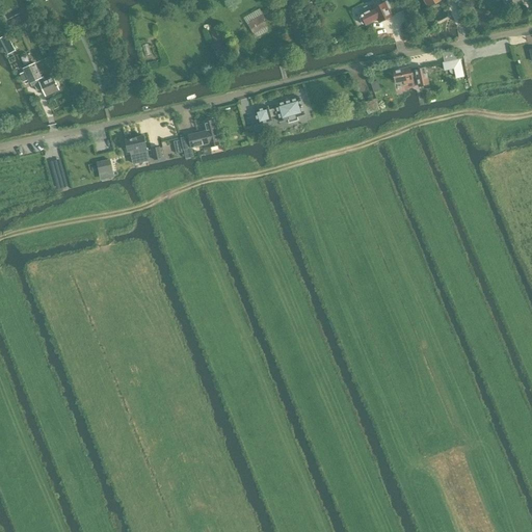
[(373,9),(361,16),(365,25),(378,20),(379,23),(392,17),(388,9),(390,8),(387,3),(392,1),(392,0),(391,0),(381,0),(383,3),(373,8),(373,9)]
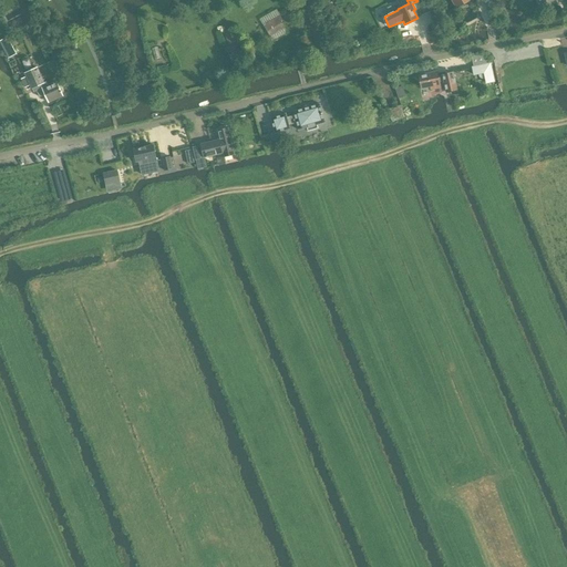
[(270,37),(286,28),(279,17),(264,26),(270,37)]
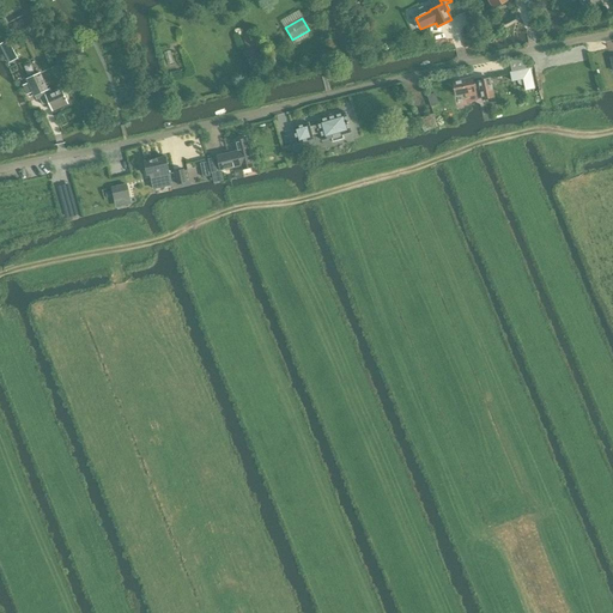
[(243,34),(242,35),(248,49),(255,46),(249,31),(248,32),(243,34)]
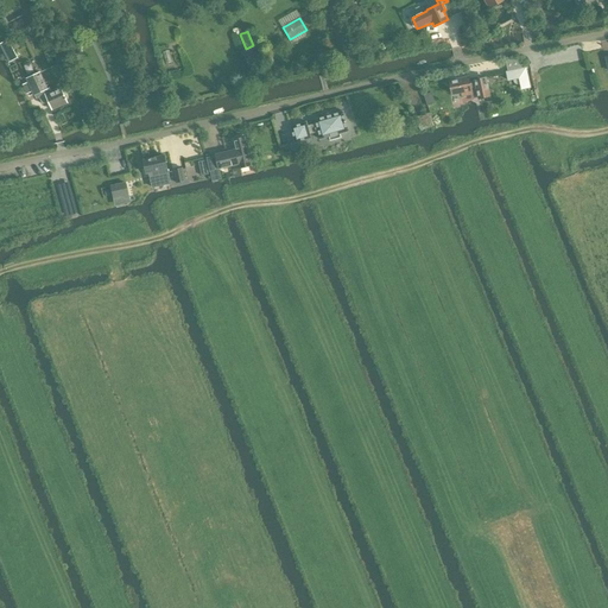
[(1,43),(0,43),(0,46),(8,62),(11,62),(17,58),(7,40),(1,43)]
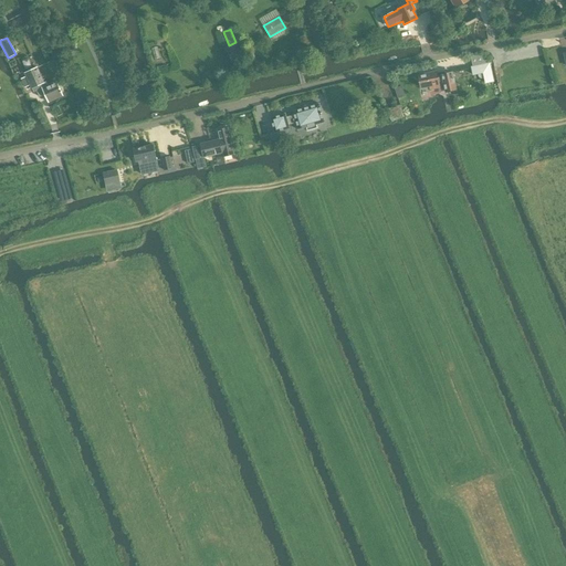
[(236,45),(229,48),(233,59),(240,55),(236,45)]
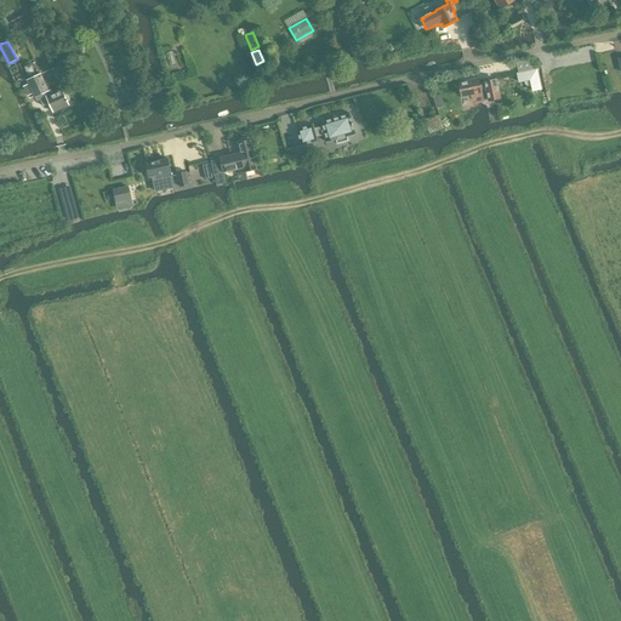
[(58,86),(66,83),(58,67),(51,69),(58,86)]
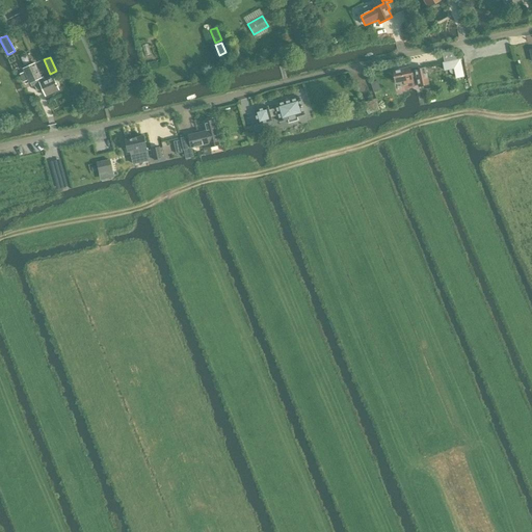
[(463,77),(460,59),(443,63),(445,71),(450,70),(450,72),(453,74),(455,74),(456,78),(463,77)]
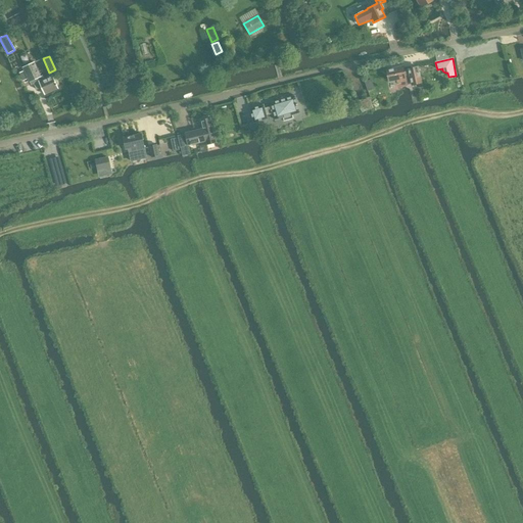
[(35,62),(22,67),(25,72),(19,74),(24,82),(24,81),(28,80),(30,82),(33,81),(37,90),(42,88),(45,95),(58,89),(52,76),(44,79),(43,77),(42,78),(35,62)]
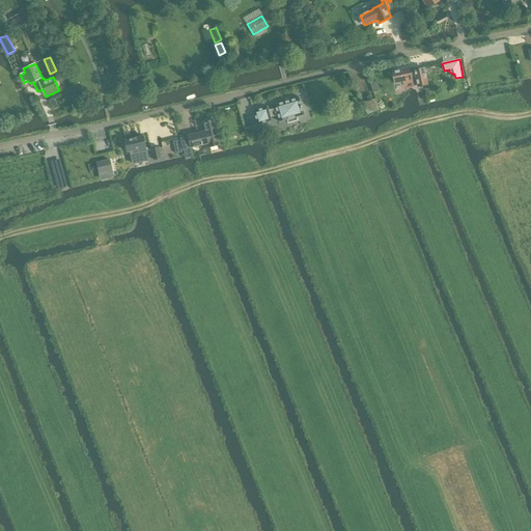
[(411,72),(410,67),(392,72),(395,83),(403,81),(403,84),(413,82),(417,81),(418,86),(427,84),(424,68),(415,71),(415,72),(411,72)]
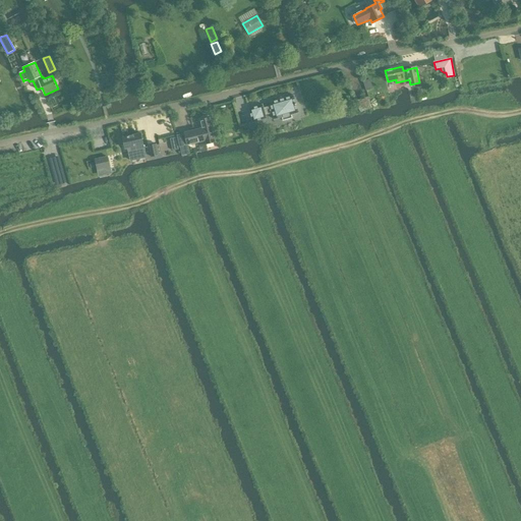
[(369,79),(362,81),(365,91),(372,89),(369,79)]
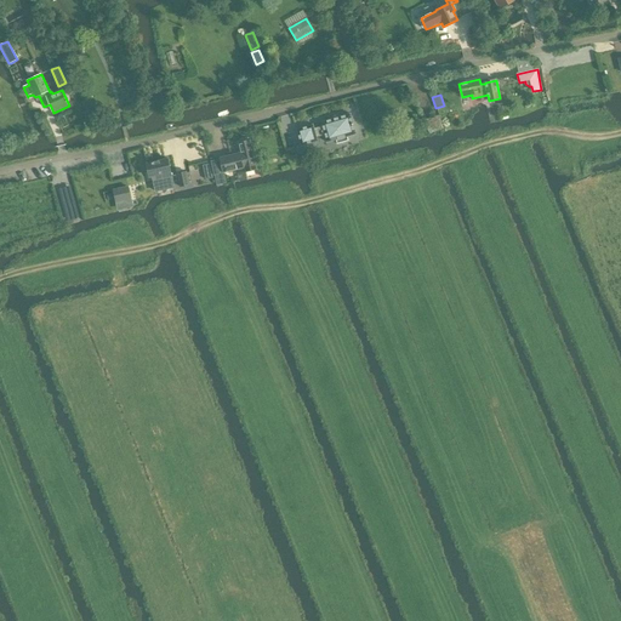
[(313,125),(296,130),(301,147),(318,142),(317,136),(324,134),(328,143),(336,141),(337,144),(348,141),(347,137),(357,135),(351,114),(322,123),(323,127),(314,130),(313,125)]
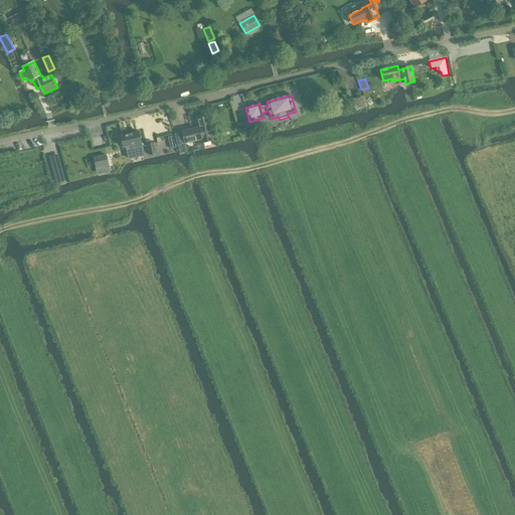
[(200,127),(182,131),(185,144),(203,139),(203,143),(213,141),(207,117),(198,119),(200,127)]
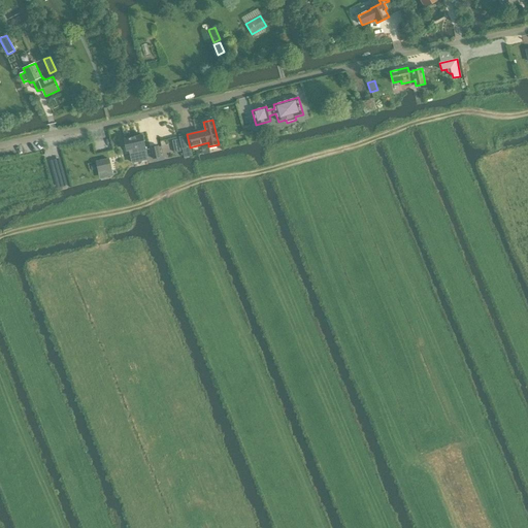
[(245,133),(246,140),(254,138),(252,131),(245,133)]
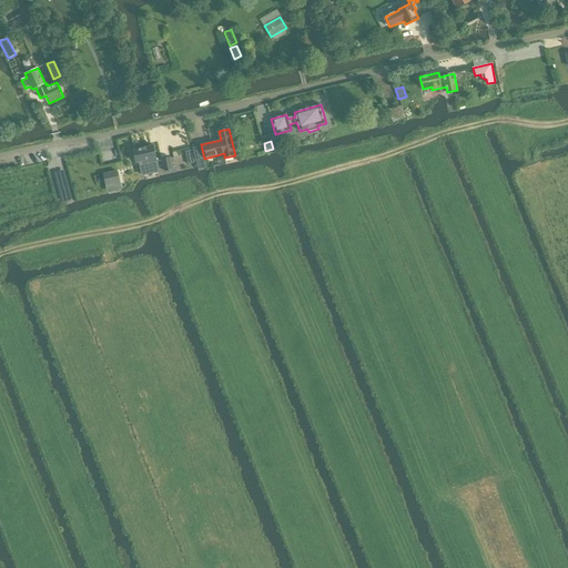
[(158,163),(153,145),(134,150),(137,162),(140,162),(141,166),(158,163)]
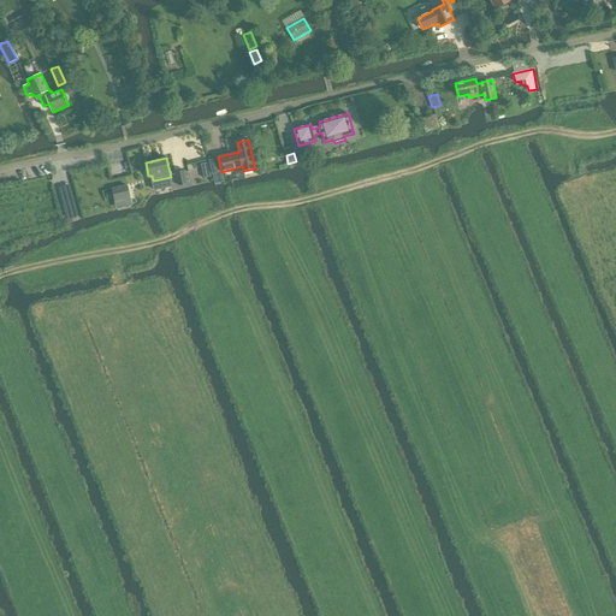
[(178,185),(188,183),(185,171),(176,173),(178,185)]
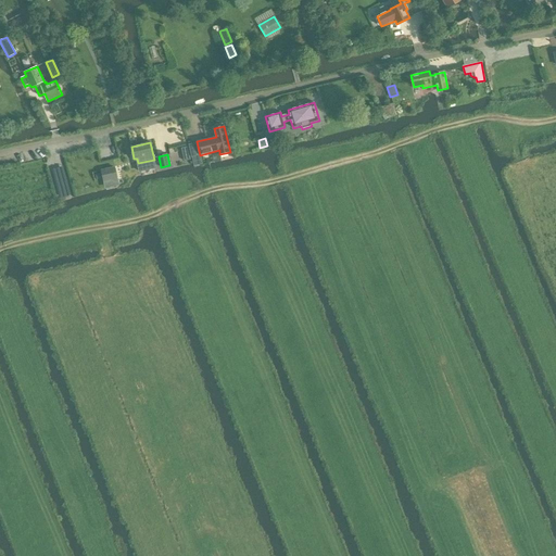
[(104,181),(116,178),(114,167),(101,171),(104,181)]
